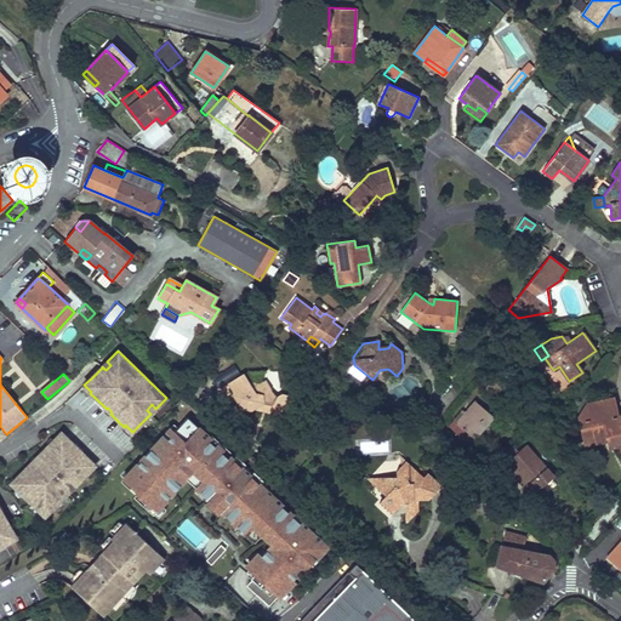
[(260,383),(248,381),(244,374),(240,376),(228,383),(218,389),(226,400),(233,396),(238,402),(239,400),(241,405),(240,406),(241,408),(251,410),(254,409),(256,408),(266,409),(268,412),(283,416),(284,410),(292,405),(295,396),(281,393),(277,397),(271,391),(271,389),(266,380),(260,383)]
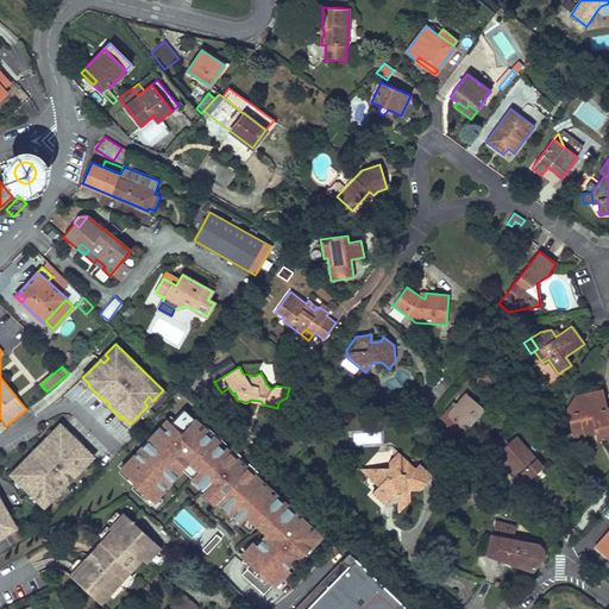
[(236,369),(226,366),(224,376),(236,369)]
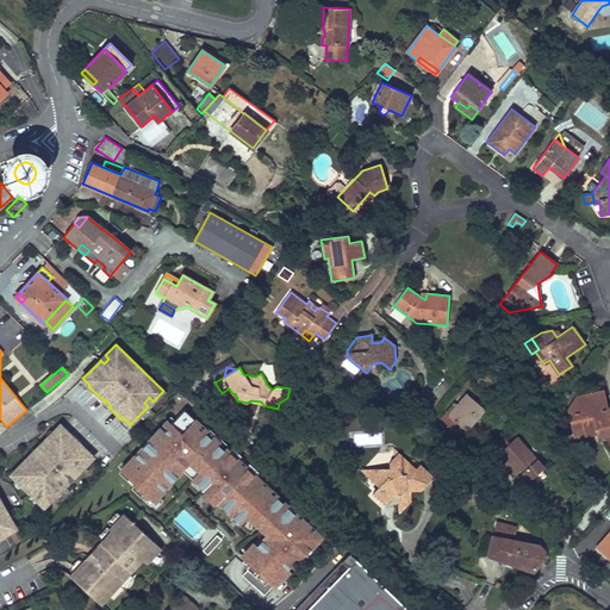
[(484,373),(474,383),(489,396),(497,386),(484,373)]
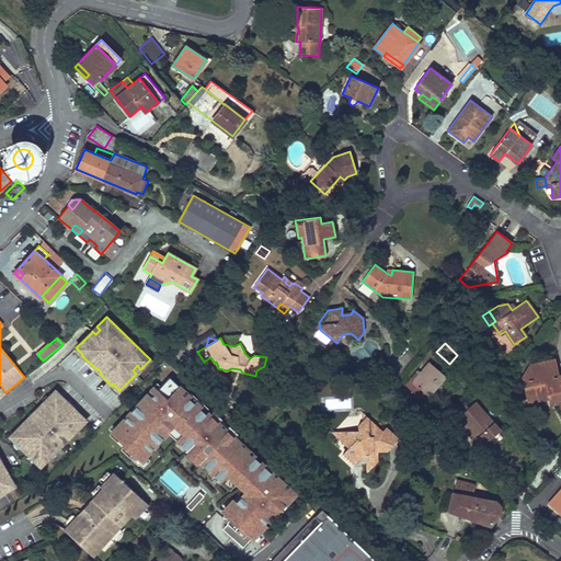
[(560,374),(559,375),(558,371),(554,358),(545,361),(546,368),(533,371),(535,379),(523,381),(527,402),(548,398),(549,398),(548,395),(552,393),(554,403),(559,402),(560,410),(560,374)]
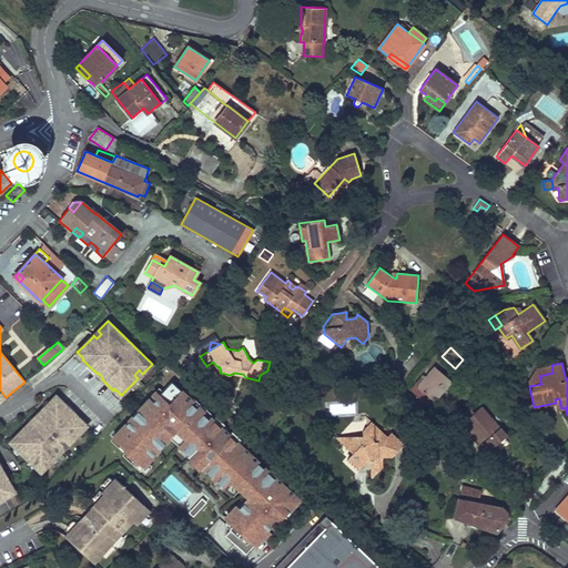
[(551,365),(537,368),(528,383),(529,386),(541,384),(539,376),(553,373),(551,365)]
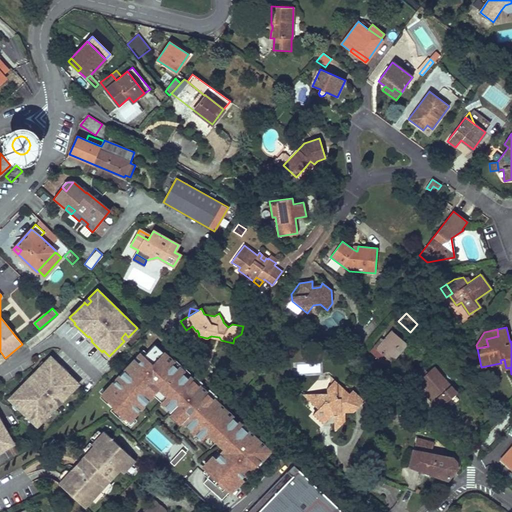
[(374,346),(369,351),(379,359),(383,355),(390,361),(406,342),(391,330),(376,348),(374,346)]
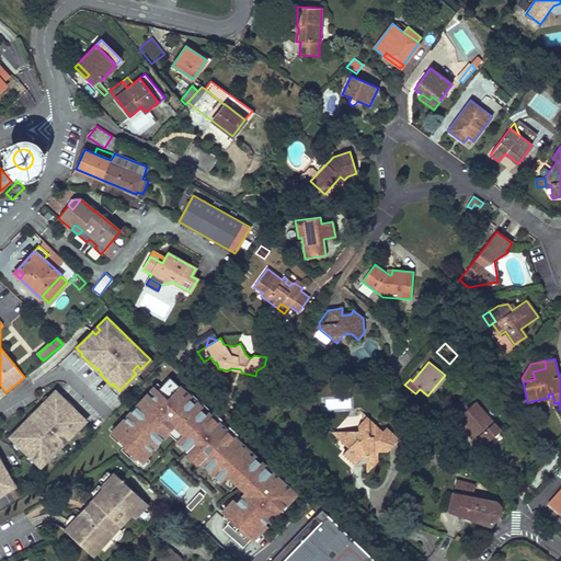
[(152,381),(109,431),(124,445),(122,447),(142,467),(148,460),(145,458),(168,432),(175,438),(173,441),(219,481),(225,474),(243,491),(236,500),(230,495),(216,512),(254,545),(302,492),(169,373),(157,386),(152,381)]
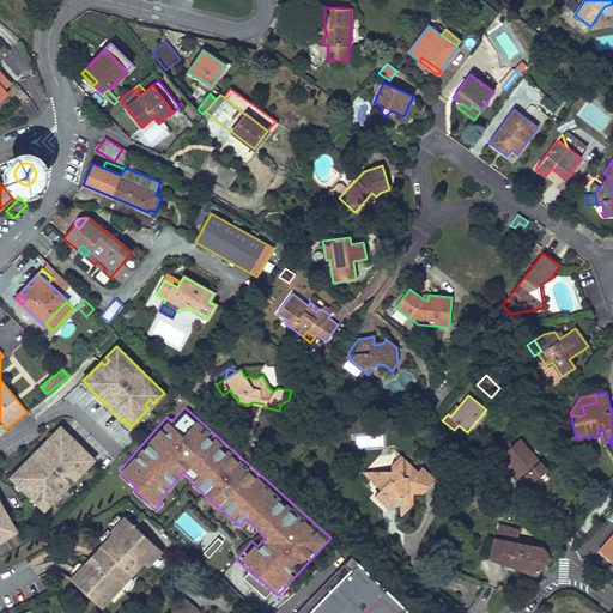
[(44,510),(80,473),(78,471),(83,465),(85,467),(93,460),(62,429),(60,426),(53,435),(54,436),(50,441),(48,439),(35,453),(37,454),(32,457),(31,456),(11,477),(18,484),(19,483),(23,486),(22,487),(44,510)]
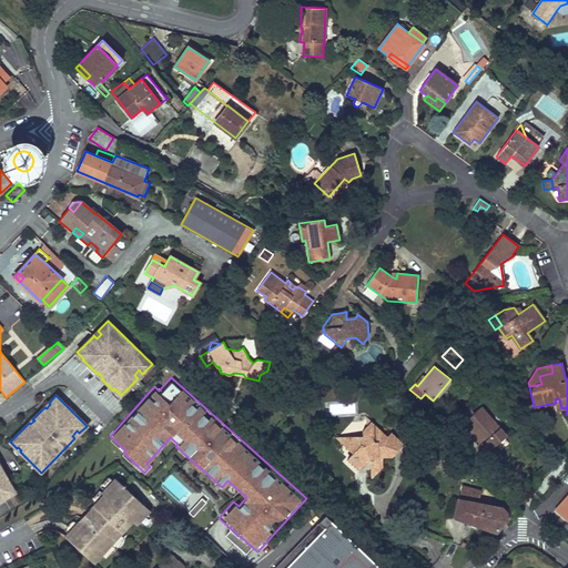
[(464,423),(462,424),(467,430),(469,429),(478,438),(489,450),(496,445),(505,437),(506,435),(480,407),(473,414),(464,423)]
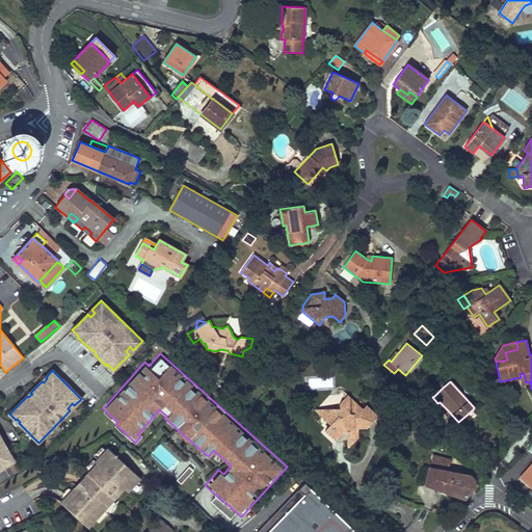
[(429,391),(434,396),(443,388),(439,382),(429,391)]
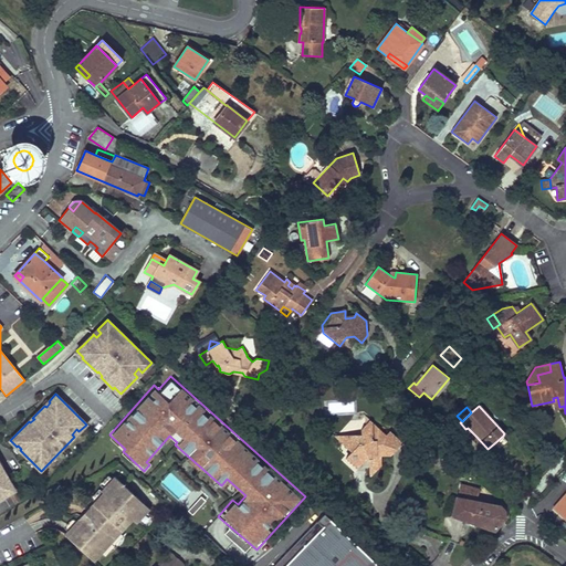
[(386,435),(377,427),(373,428),(373,422),(369,420),(366,425),(362,429),(362,435),(354,435),(344,446),(352,452),(346,458),(358,469),(368,458),(371,458),(374,459),(376,457),(380,456),(390,456),(402,443),(389,431),(386,435)]
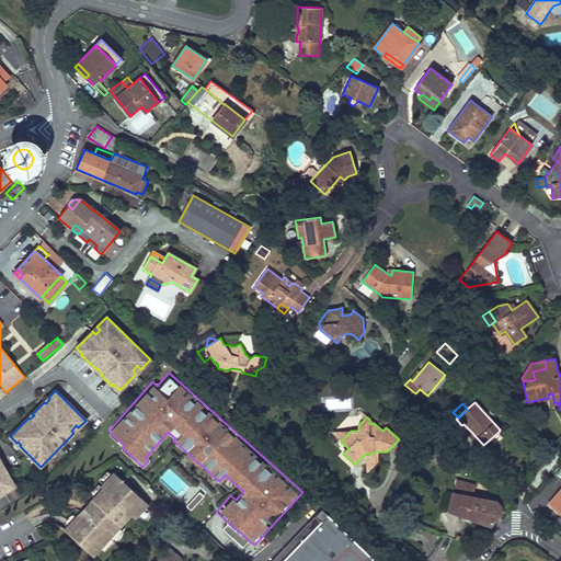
[(351,431),(331,432),(341,442),(351,431)]
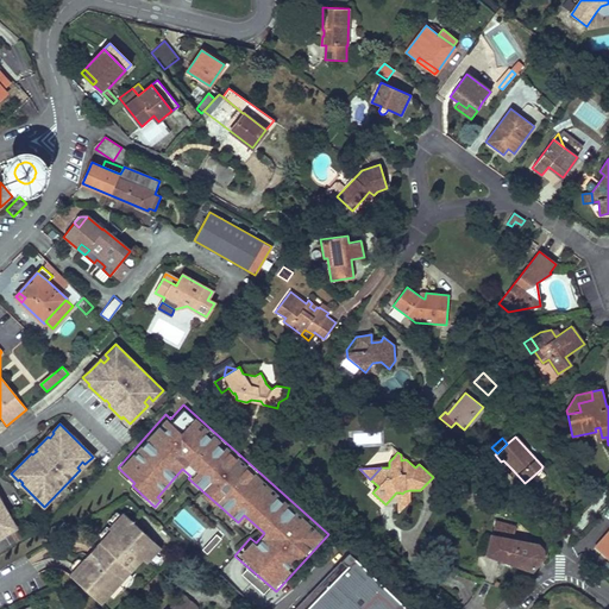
[(541,469),(532,477),(538,483),(546,475),(541,469)]
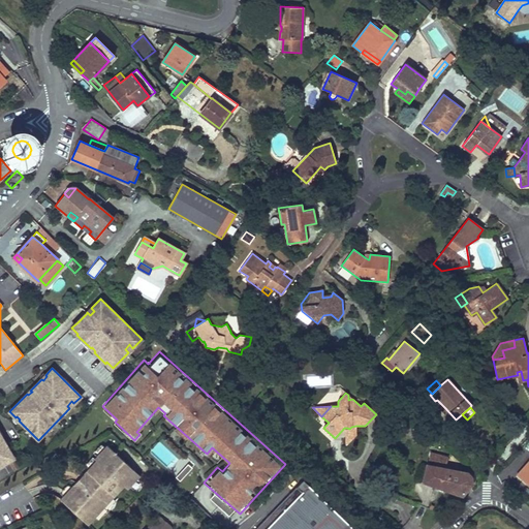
[(445,408),(443,411),(454,422),(456,419),(445,408)]
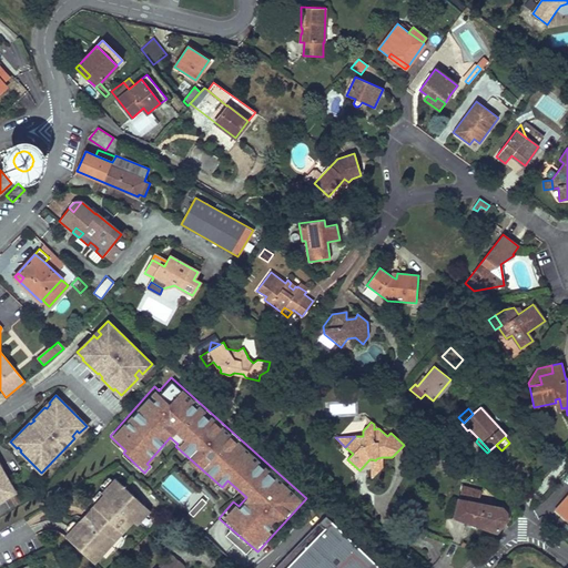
[(435,450),(429,456),(447,473),(453,467),(435,450)]
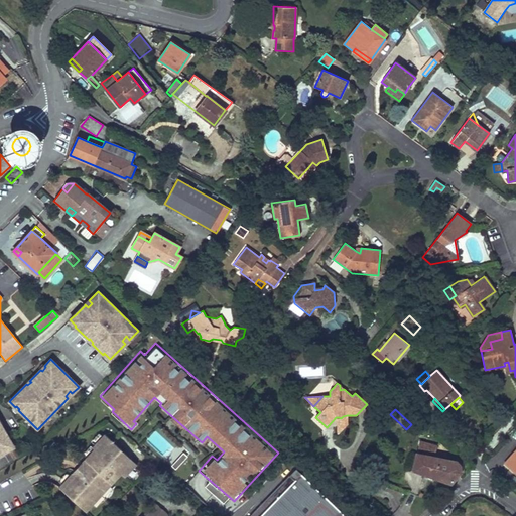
[(347,424),(347,415),(343,416),(341,418),(339,417),(336,417),(337,435),(347,424)]
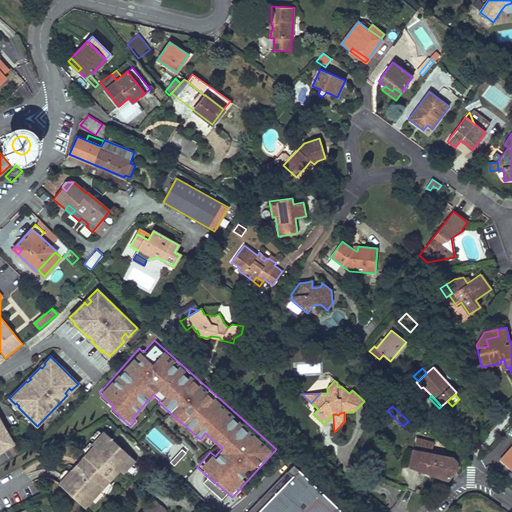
[(0,420),(0,450),(13,443),(0,420)]
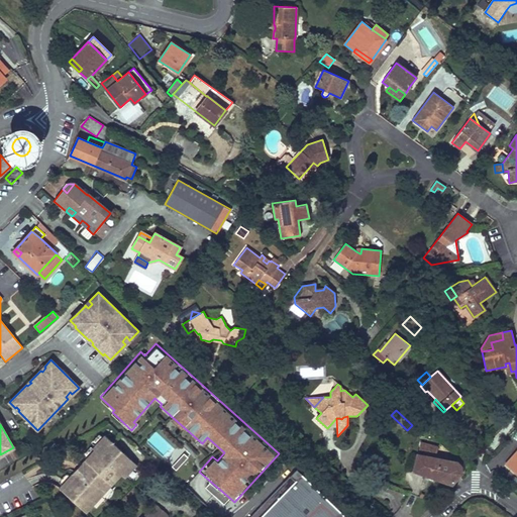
[(94,445),(102,437),(99,434),(91,442),(94,445)]
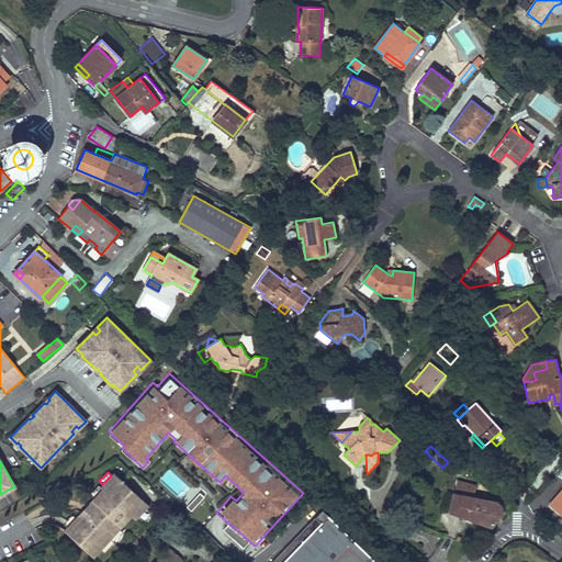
[(113,473),(111,475),(102,484),(100,487),(102,489),(93,497),(86,506),(88,509),(83,514),(81,512),(76,517),(67,527),(64,530),(93,558),(101,549),(111,539),(120,528),(132,516),(135,519),(137,517),(146,507),(148,505),(113,473)]
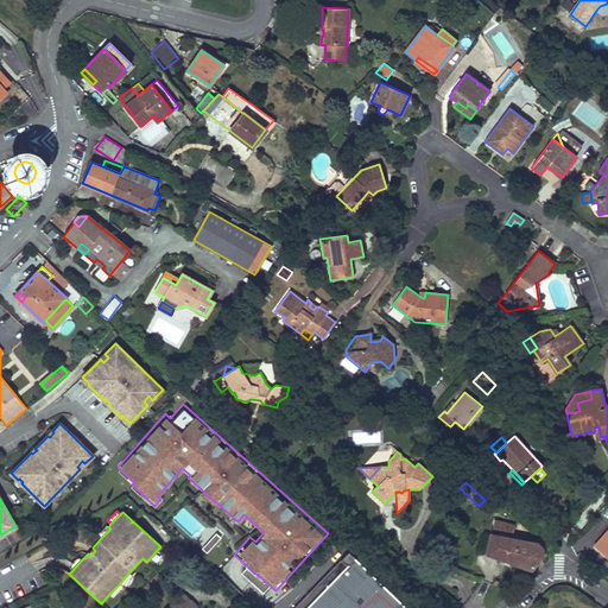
[(537,543),(512,538),(513,534),(514,525),(494,520),(492,534),(491,534),(487,553),(531,569),(545,551),(537,543)]
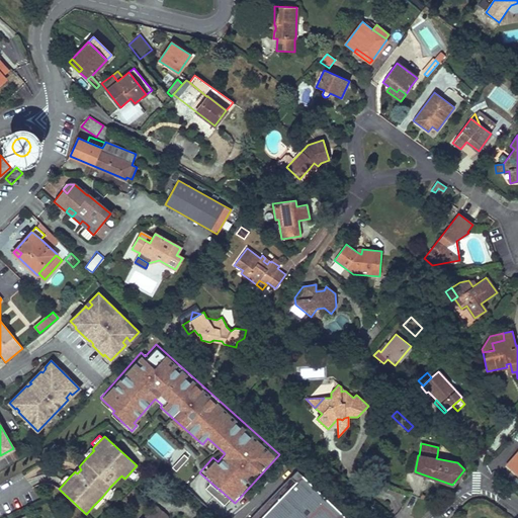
[(86,458),(94,450),(92,449),(90,447),(83,455),(86,458)]
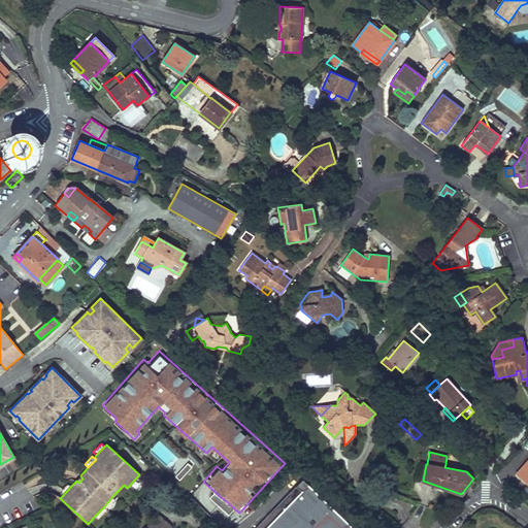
[(14,459),(9,462),(14,470),(20,467),(14,459)]
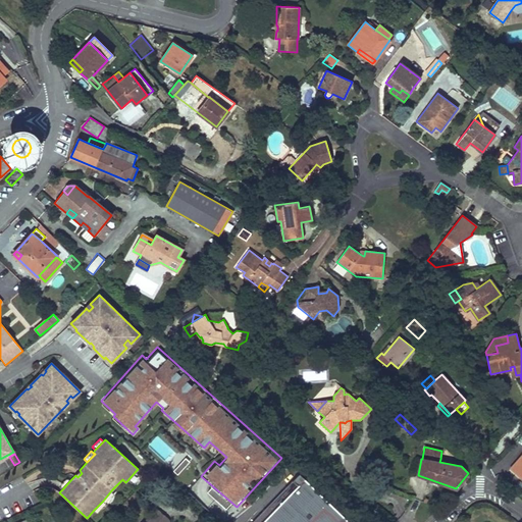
[(521,455),(511,468),(521,478),(521,455)]
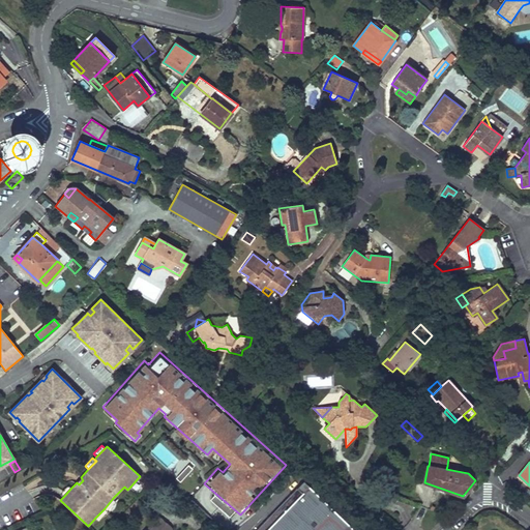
[(469,470),(447,466),(446,469),(468,473),(475,480),(475,475),(469,470)]
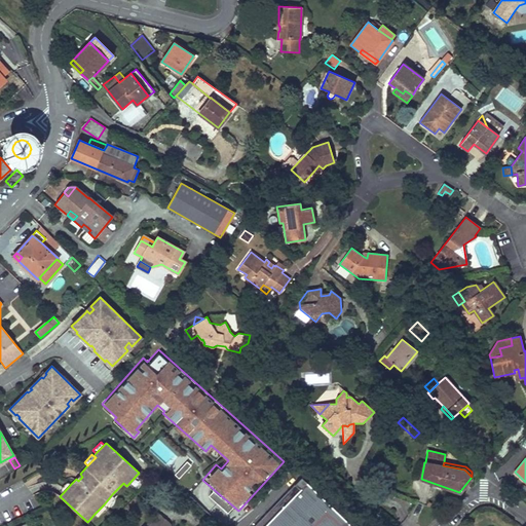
[(133,487),(140,479),(137,475),(128,484),(133,487)]
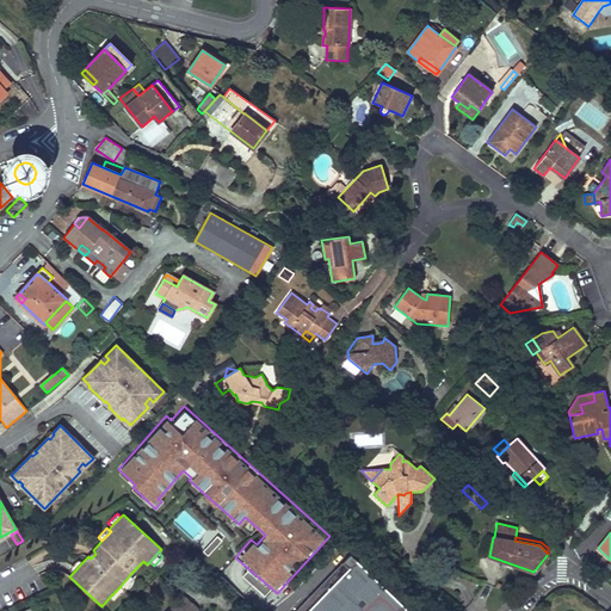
[(414,610),(358,557),(306,610),(414,610)]
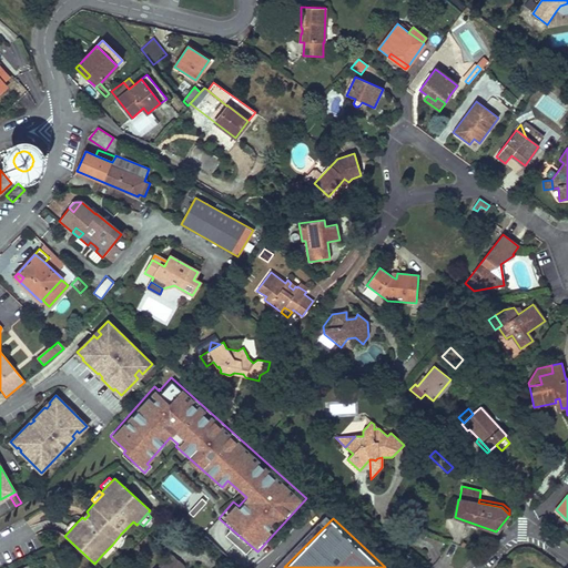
[(64,529),(68,533),(77,523),(72,519),(64,529)]
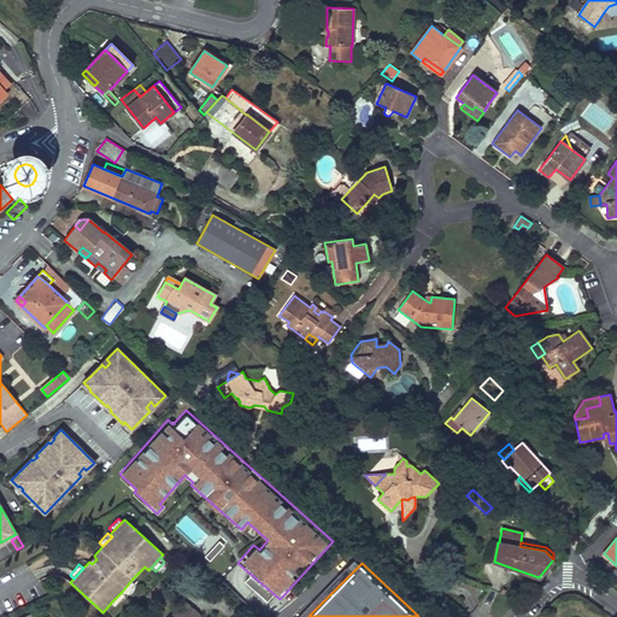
[(136,583),(131,580),(122,592),(111,603),(116,606),(119,603),(119,601),(122,600),(125,598),(128,594),(129,592),(131,588),(136,583)]
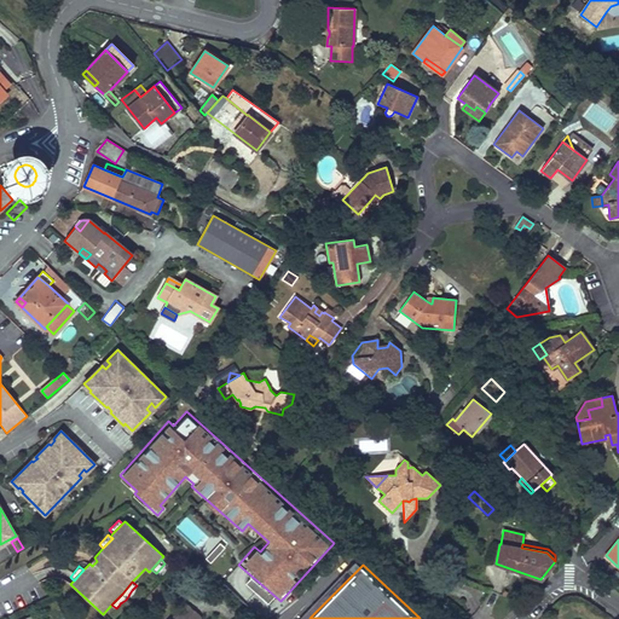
[(172,618),(198,618),(201,617),(185,603),(172,618)]
